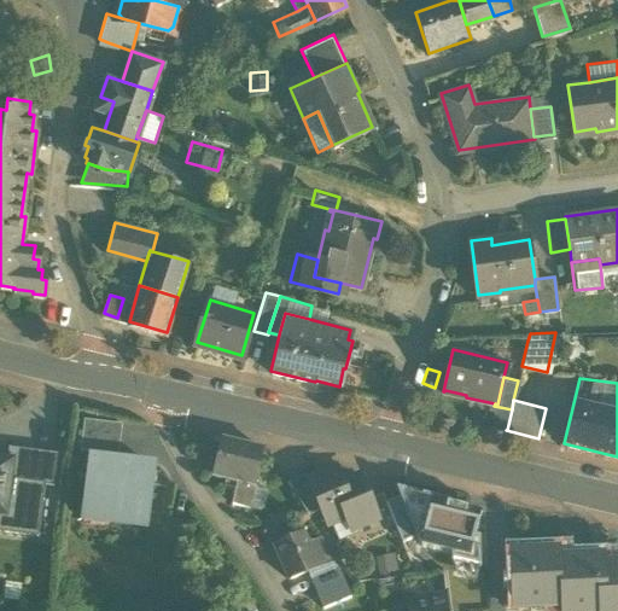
[(490,425),(507,430),(512,409),(494,406),(490,425)]
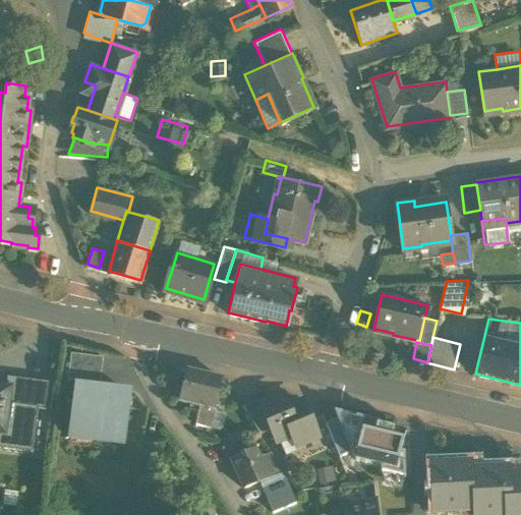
[(67,376),(99,380),(103,353),(70,349),(67,376)]
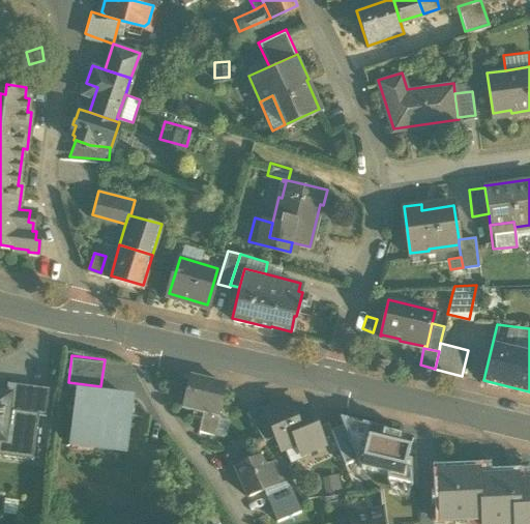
[(204,410),(217,413),(218,412),(226,382),(192,374),(184,405),(204,410)]
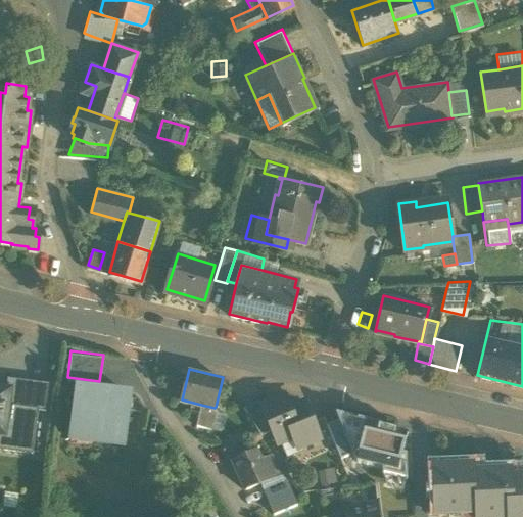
[(38,408),(45,409),(49,381),(8,376),(6,389),(8,389),(6,404),(38,408)]
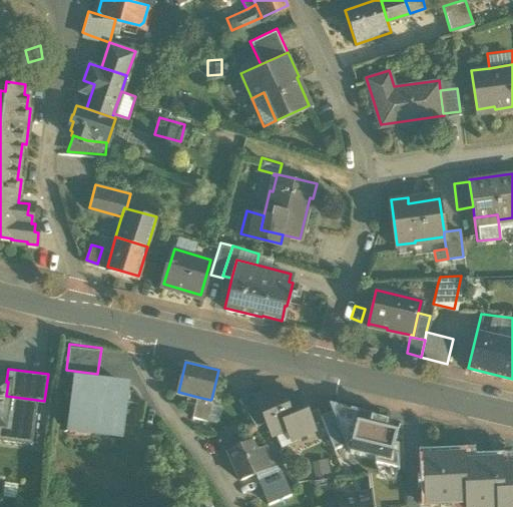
[(69,429),(91,431),(92,419),(122,423),(127,384),(75,377),(69,429)]
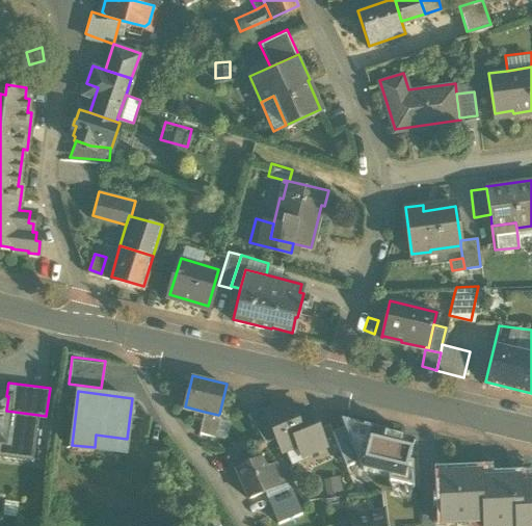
[(298,444),(302,454),(324,446),(311,413),(304,410),(294,414),(290,404),(286,402),(268,410),(266,411),(275,436),(278,435),(285,449),(298,444)]
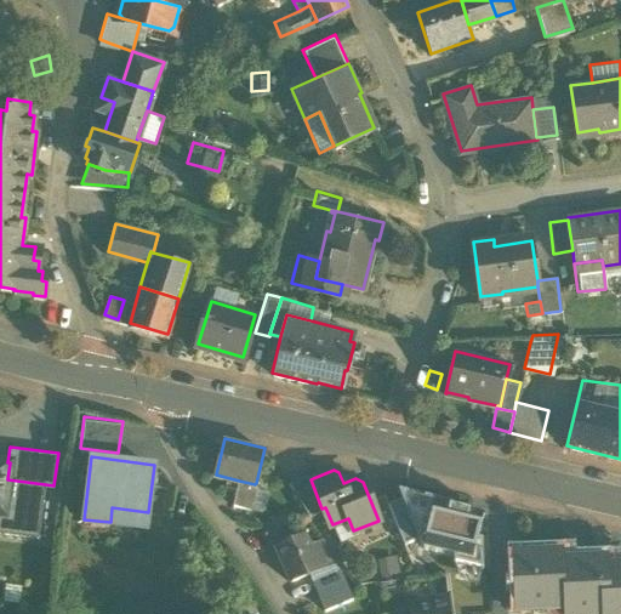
[(289,482),(309,515),(322,509),(311,479),(313,478),(311,473),(289,482)]
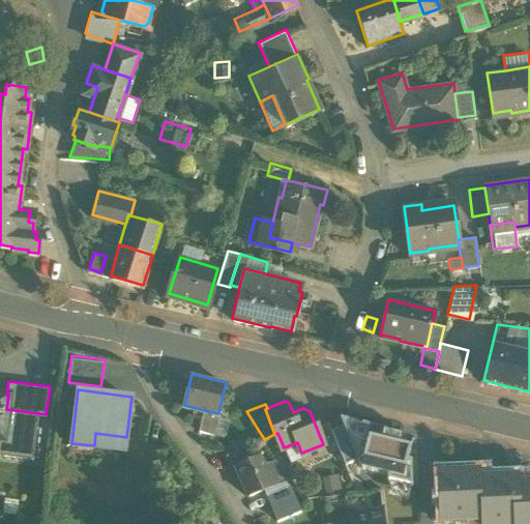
[(0,454),(33,459),(38,413),(6,409),(2,435),(0,434),(0,454)]
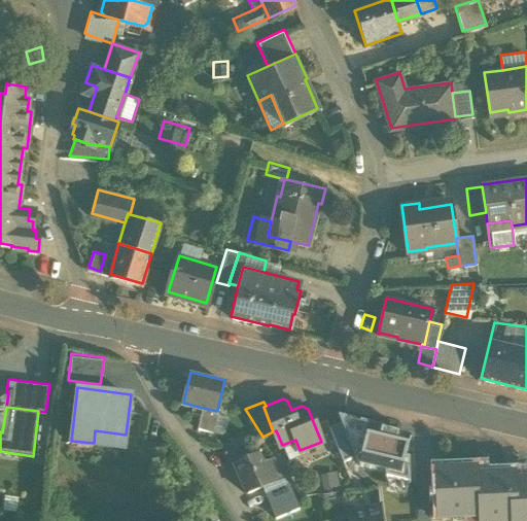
[(199,425),(222,431),(227,412),(217,410),(216,411),(203,408),(199,425)]
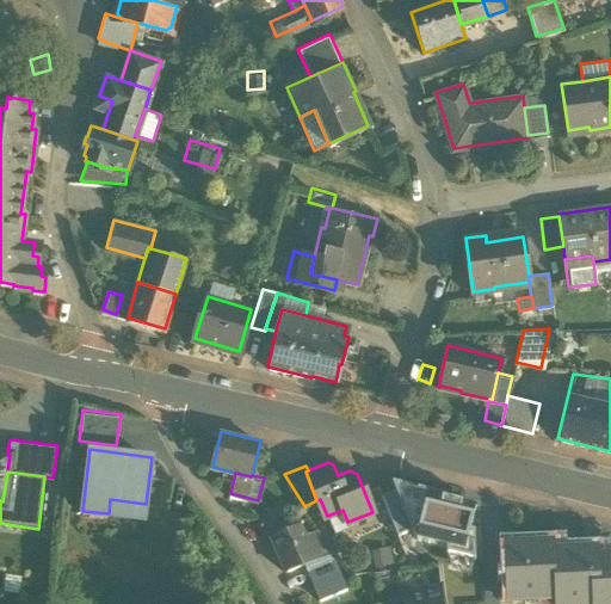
[(445,493),(390,480),(394,488),(411,529),(413,536),(415,536),(415,538),(445,546),(446,553),(471,559),(474,559),(473,530),(468,529),(475,505),(445,497),(445,493)]
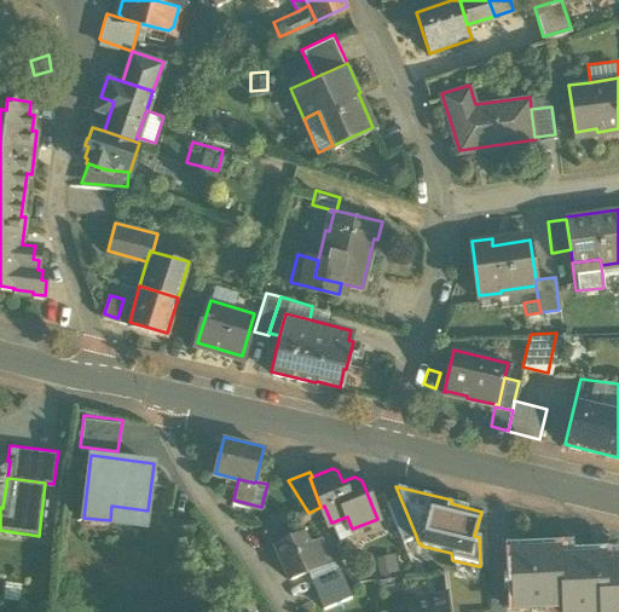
[(403,541),(416,536),(399,495),(386,501),(403,541)]
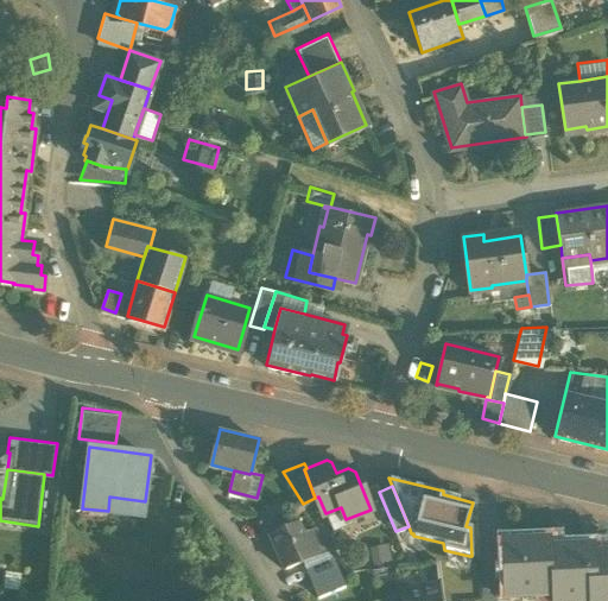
[(109,497),(108,511),(143,516),(145,501),(109,497)]
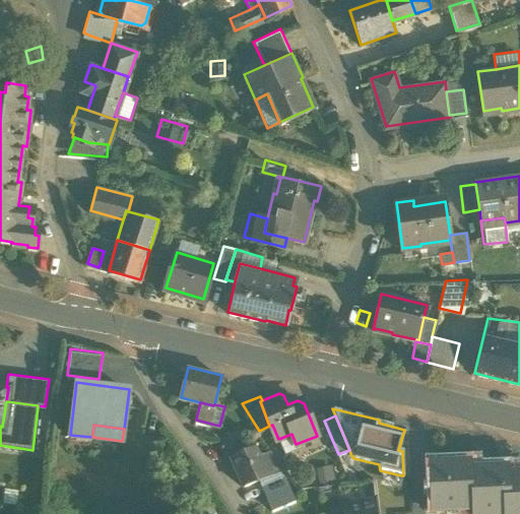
[(221,436),(228,451),(247,443),(241,428),(221,436)]
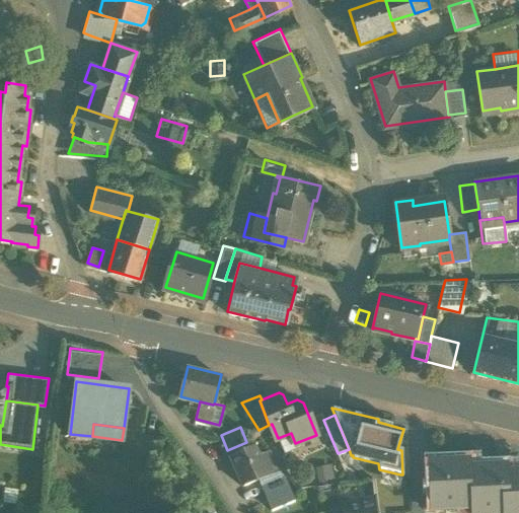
[(257,479),(267,474),(257,455),(253,445),(230,455),(242,485),(257,479)]
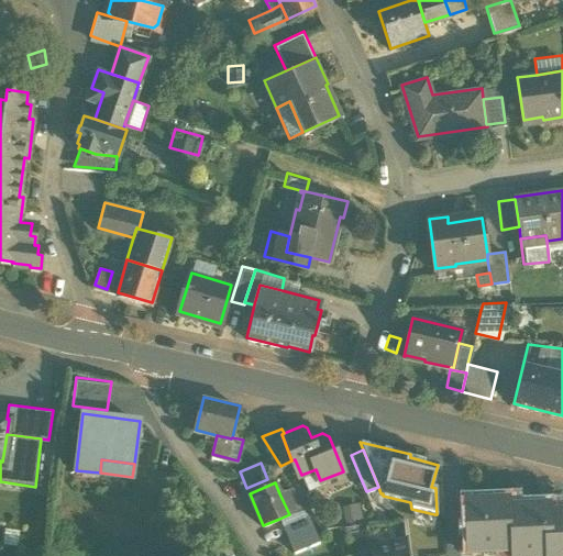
[(291,488),(279,493),(289,514),(301,509),(291,488)]
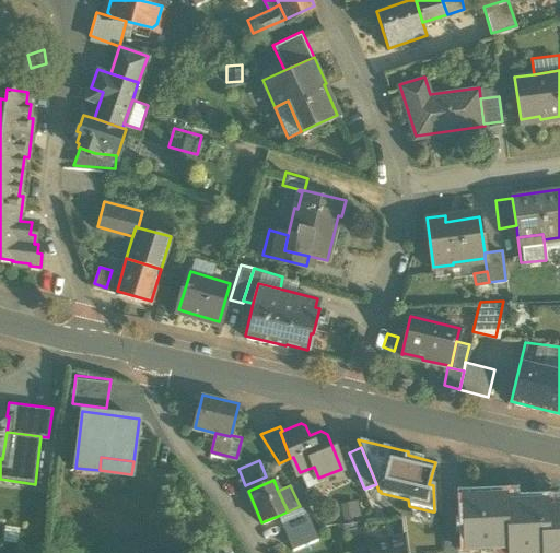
[(464,551),(509,549),(506,505),(505,496),(462,498),(464,551)]
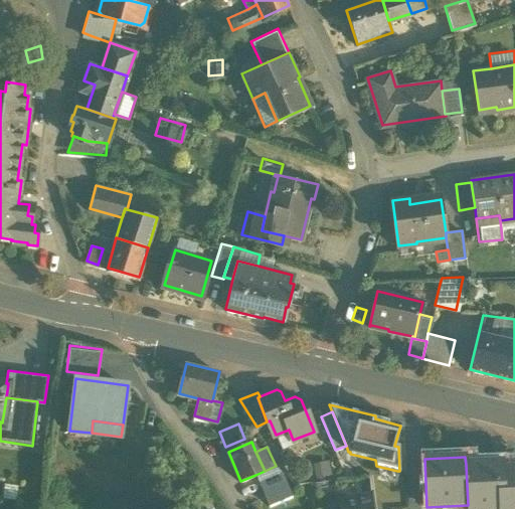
[(312,464),(315,478),(331,475),(328,461),(312,464)]
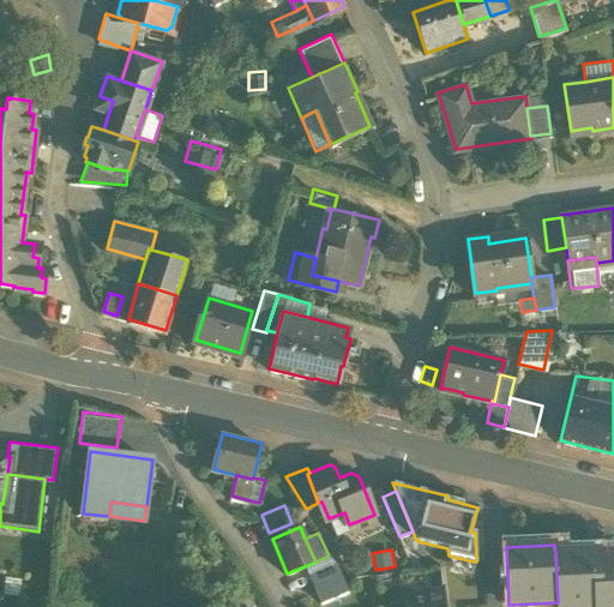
[(600,552),(555,554),(558,602),(557,606),(613,606),(613,558),(600,559),(600,552)]
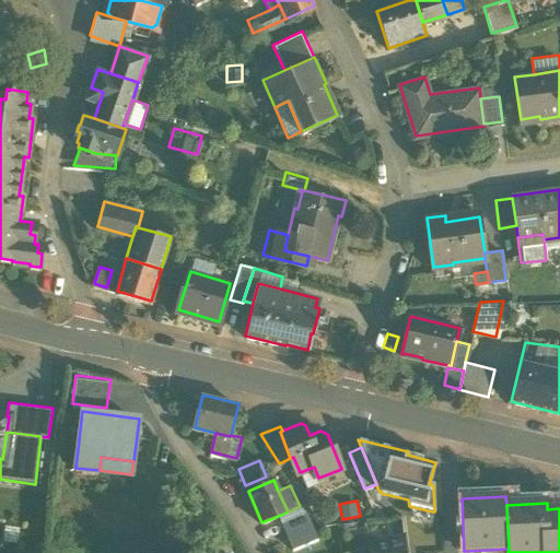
[(278,516),(281,524),(303,515),(300,506),(288,512),(278,516)]
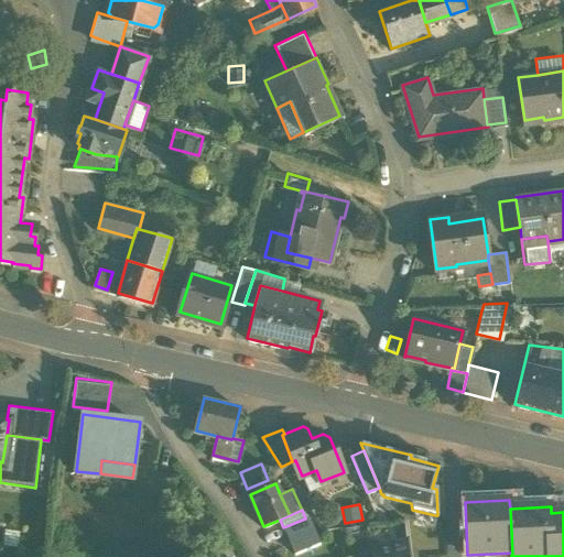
[(435,515),(412,510),(416,524),(432,527),(435,515)]
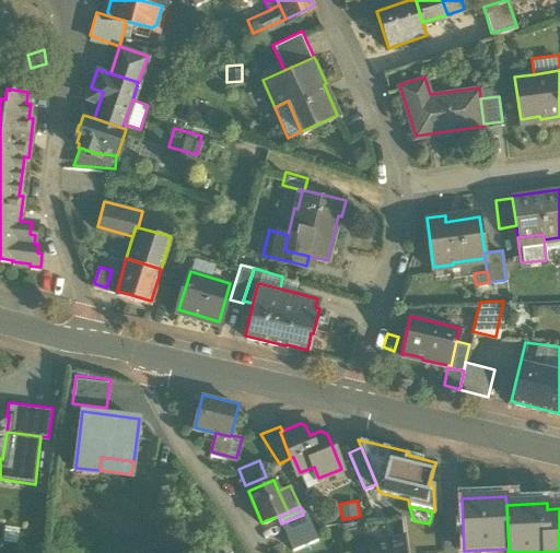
[(281,524),(287,537),(312,526),(306,513),(303,515),(281,524)]
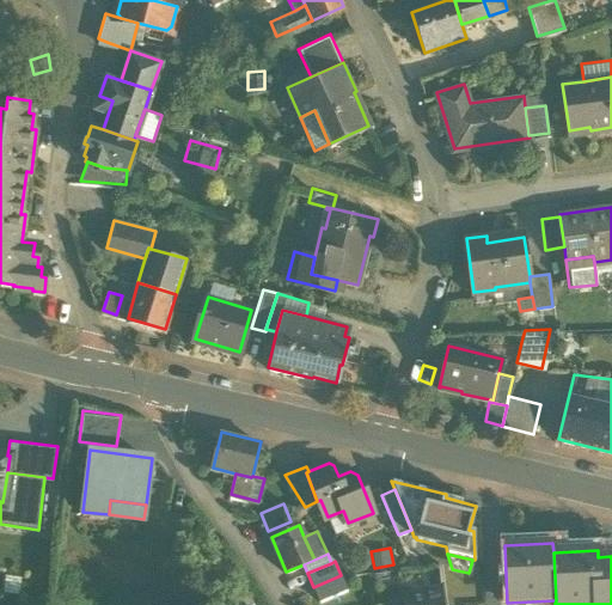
[(313,587),(319,600),(347,590),(341,575),(313,587)]
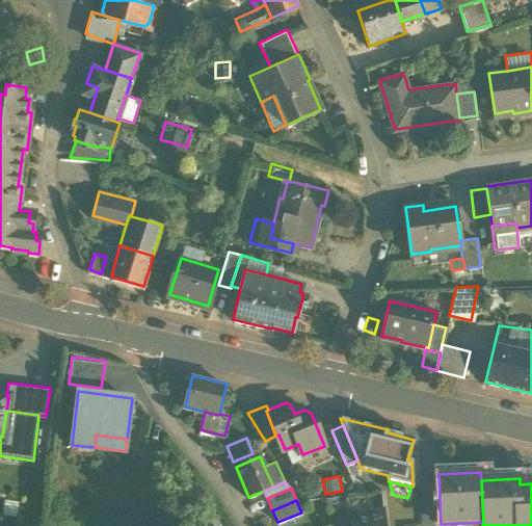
[(384,525),(382,511),(350,518),(351,525),(384,525)]
